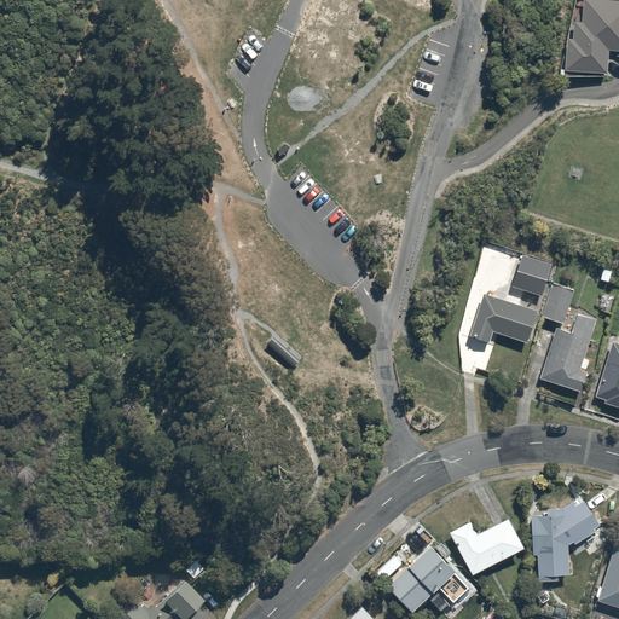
[(572,38),(566,38),(563,69),(602,73),(606,73),(608,50),(618,50),(618,0),(582,0),(580,21),(573,21),(572,38)]
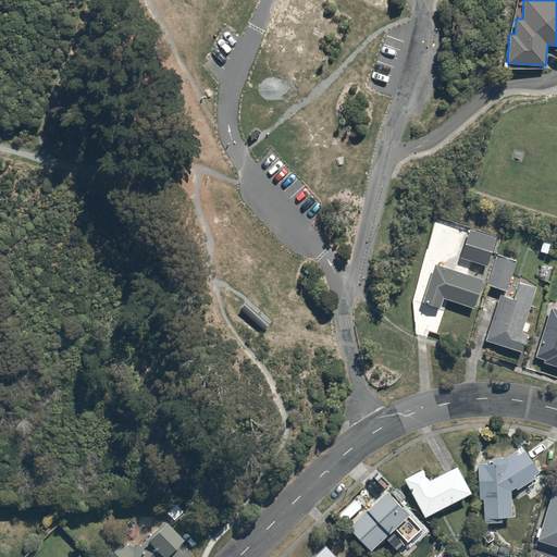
[(469,229),(460,256),(486,264),(495,236),(469,229)]
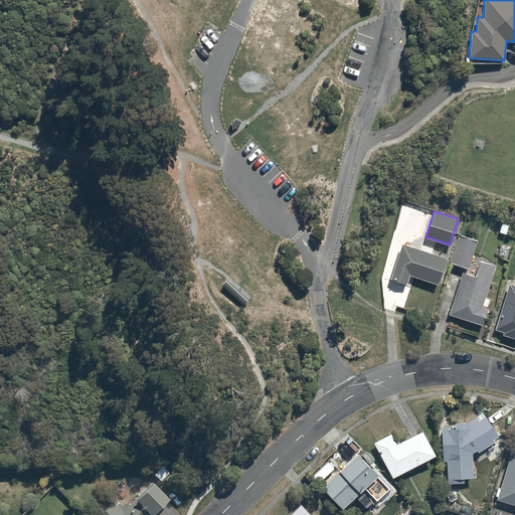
[(477,240),(460,234),(451,262),(469,268),(477,240)]
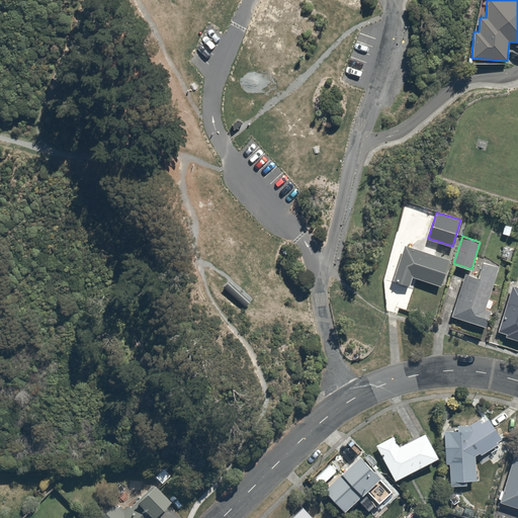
[(448,258),(404,244),(392,279),(409,284),(412,275),(439,284),(448,258)]
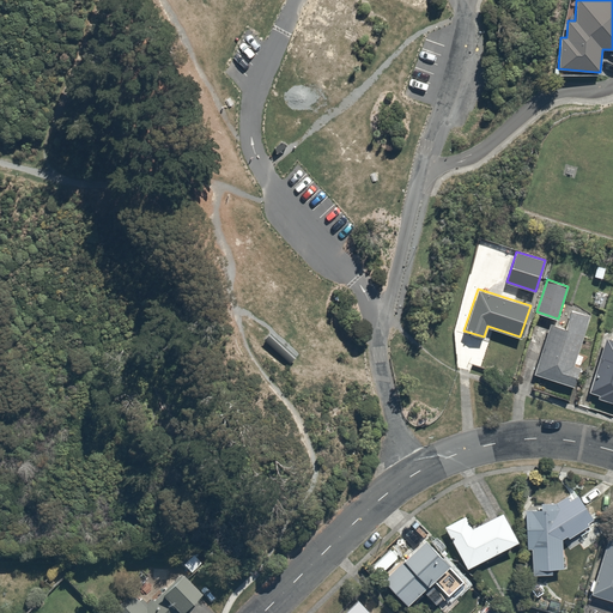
[(574,365),(590,314),(571,308),(565,328),(551,323),(534,374),(574,386),(580,366),(574,365)]
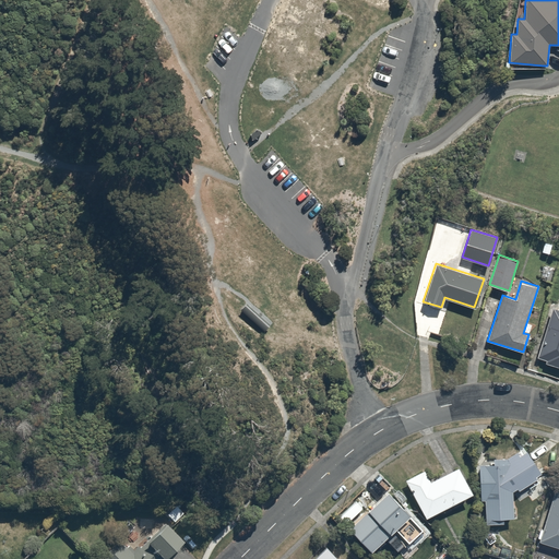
[(558,309),(552,307),(537,356),(546,359),(545,361),(558,366),(558,309)]
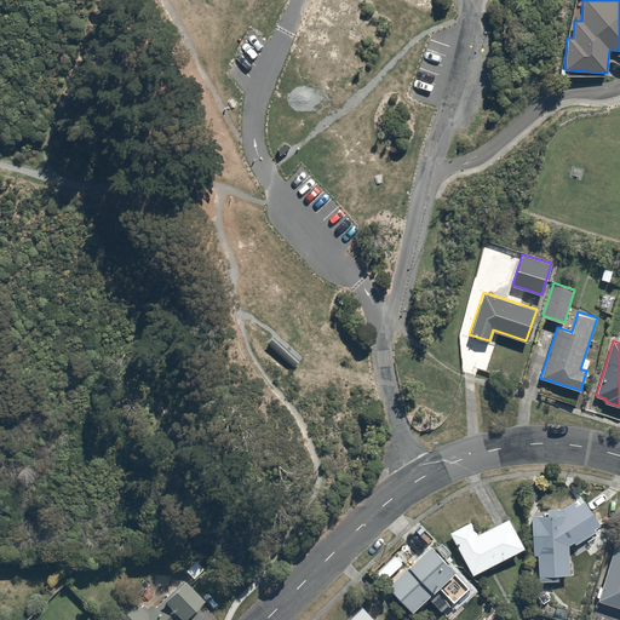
[(572,574),(569,546),(600,534),(585,498),(533,518),(535,555),(540,555),(541,581),(562,580),(562,574),(572,574)]
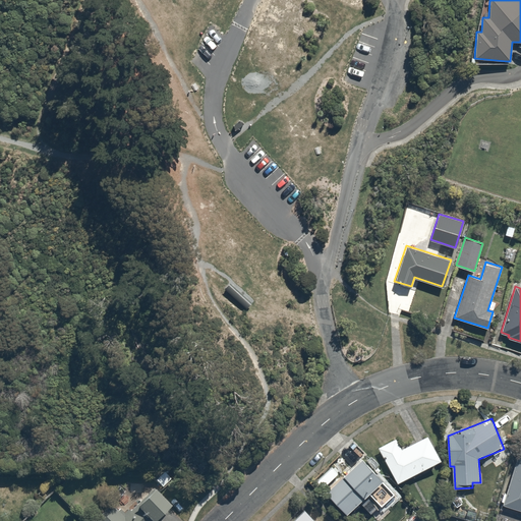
[(398,436),(378,447),(397,484),(445,460),(431,433),(404,448),(398,436)]
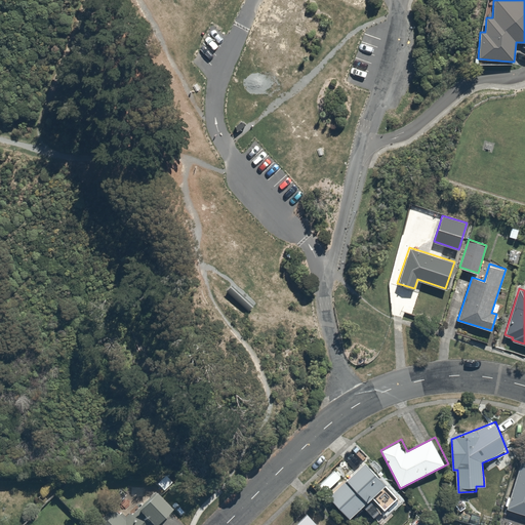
[(342,474),(348,479),(329,495),(351,519),(363,508),(374,520),(400,496),(358,450),(348,458),(353,465),(342,474)]
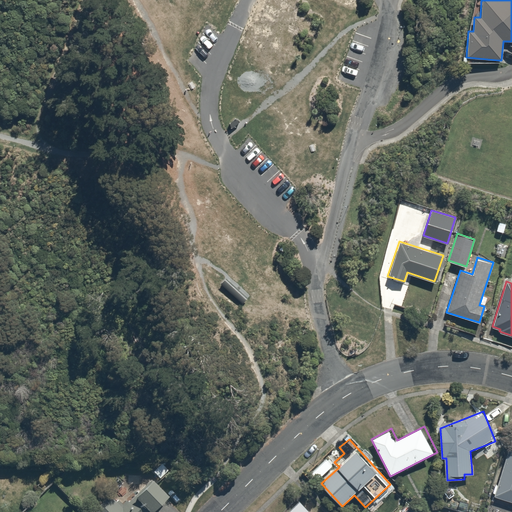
[(511,449),(509,449),(495,498),(511,502),(511,449)]
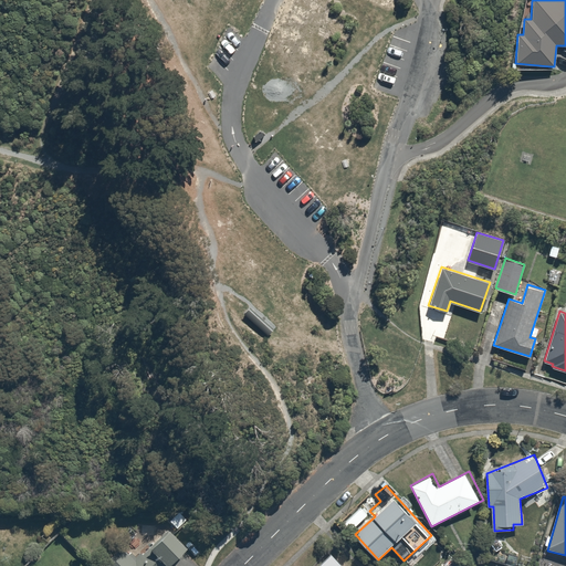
[(140,524),(140,534),(154,535),(154,524),(140,524)]
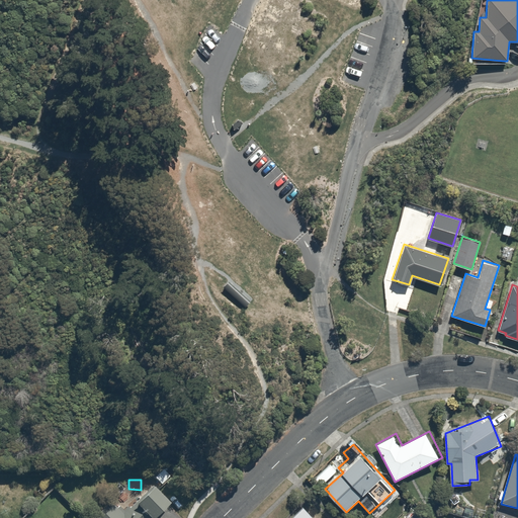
[(111,504),(96,517),(149,517),(166,501),(156,490),(151,485),(133,502),(127,507),(125,505),(121,510),(117,505),(115,507),(111,504)]
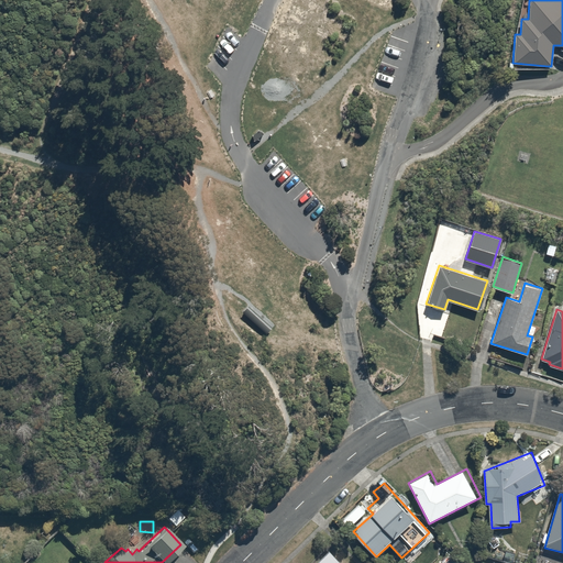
[(344,562),(331,550),(318,562),(344,562)]
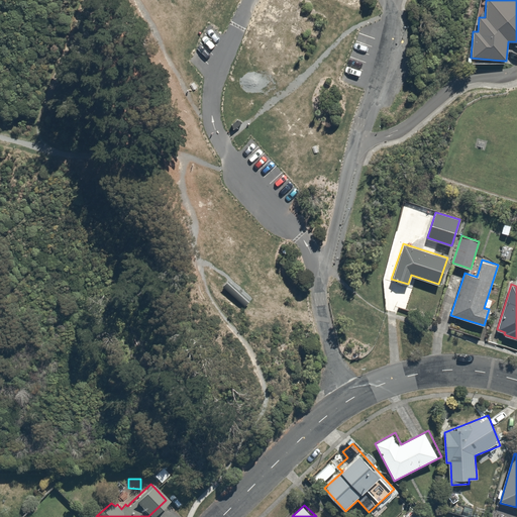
[(425,516),(417,507),(406,516),(425,516)]
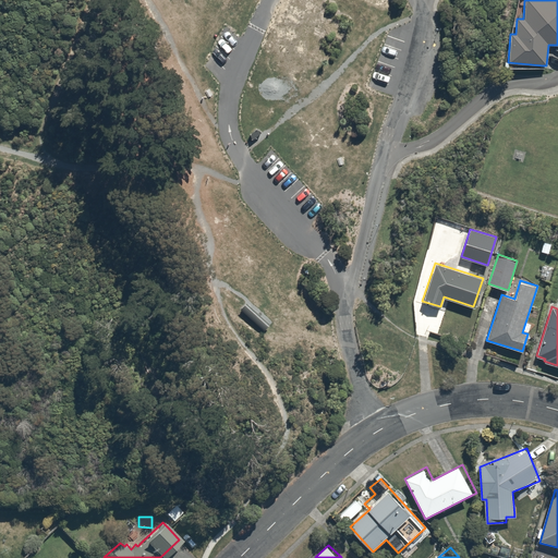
All buildings are outlined.
